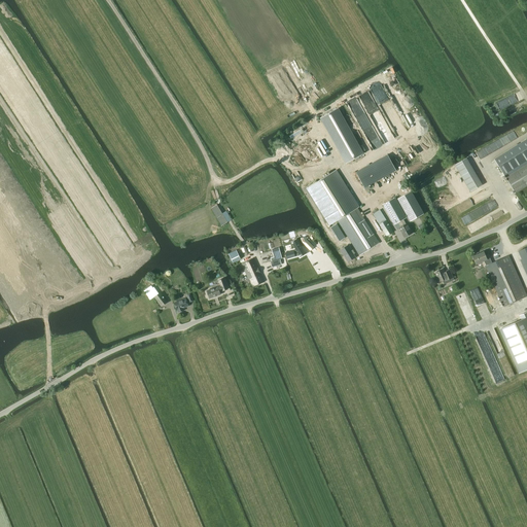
[(339,108),(322,117),(347,163),(363,153),(339,108)]
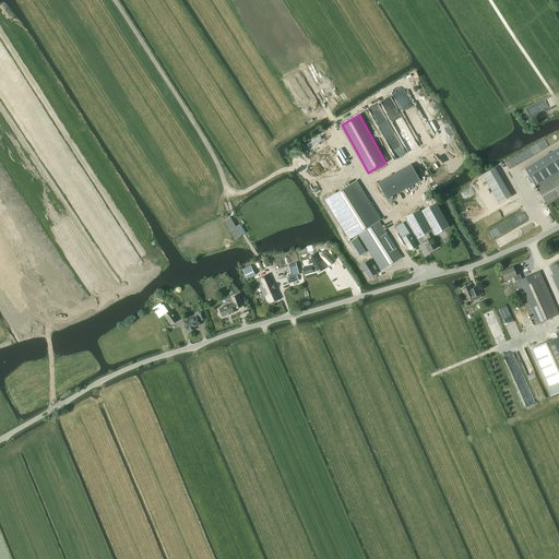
[(452,143),(417,164),(428,183),(464,164),(452,143)]
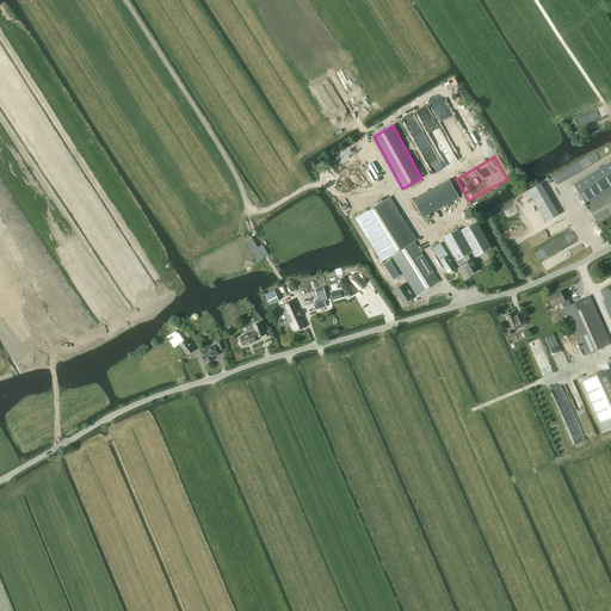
[(610,215),(610,214),(610,162),(573,186),(597,224),(610,215)]
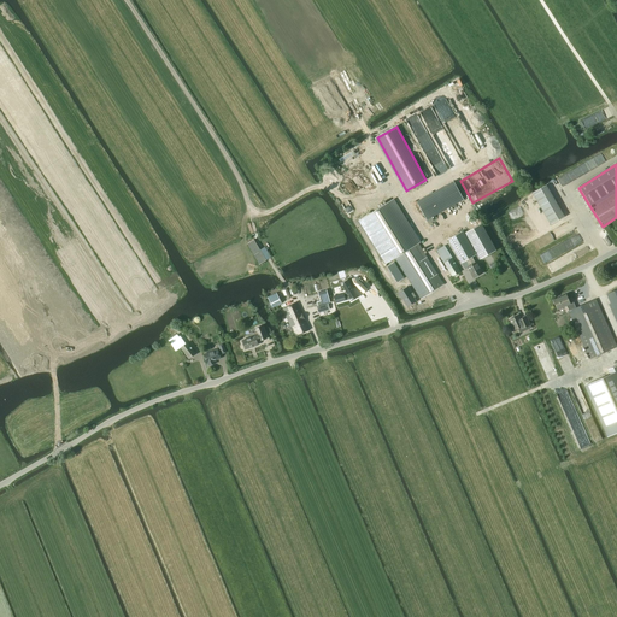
[(454,183),(418,204),(427,219),(464,199),(454,183)]
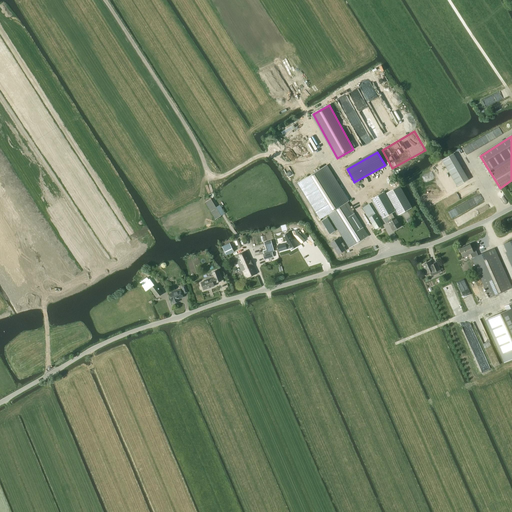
[(453,154),(442,160),(457,186),(468,180),(453,154)]
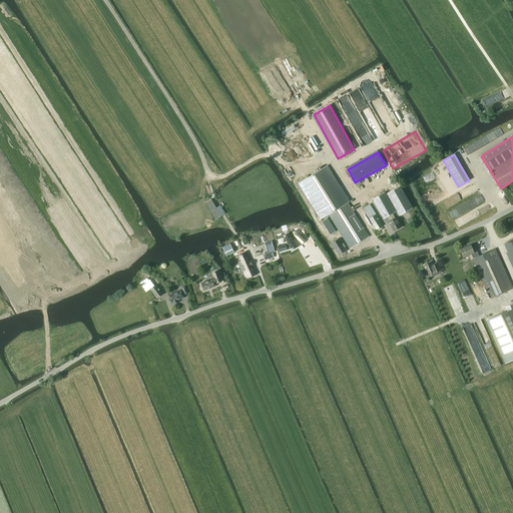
[(320,219),(329,214),(348,202),(350,201),(328,165),(298,184),(320,219)]
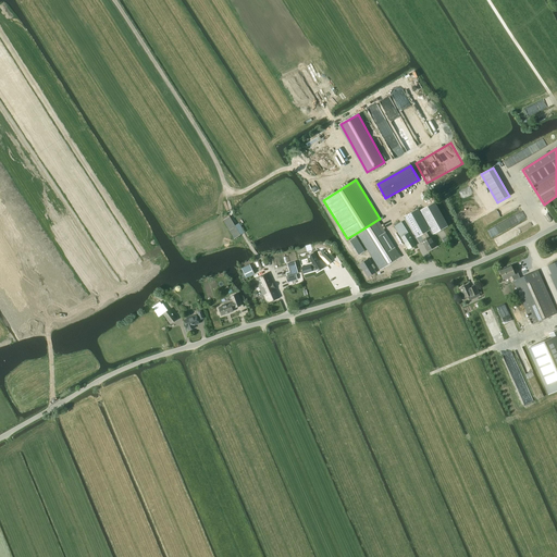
[(435,202),(420,210),(433,234),(448,226),(435,202)]
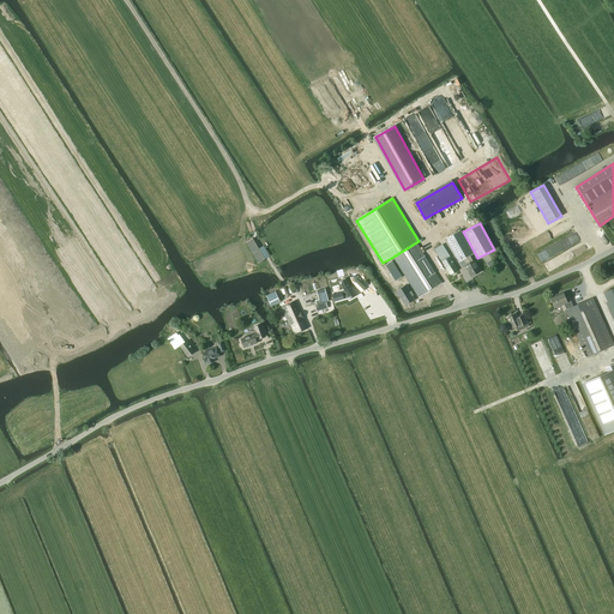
[(461,230),(446,239),(458,262),(459,262),(464,259),(470,256),(473,254),(474,253),(461,230)]
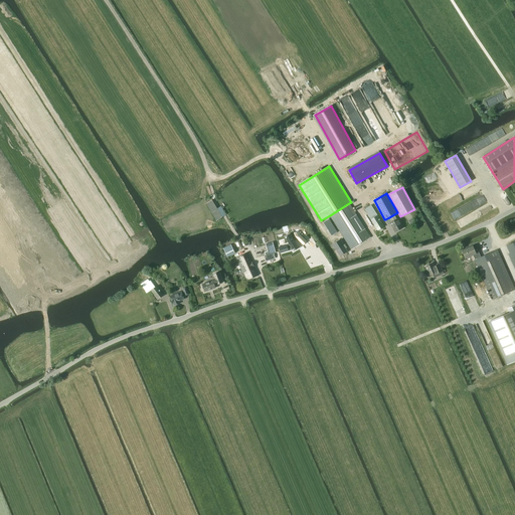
[(216,220),(222,217),(212,200),(206,203),(216,220)]
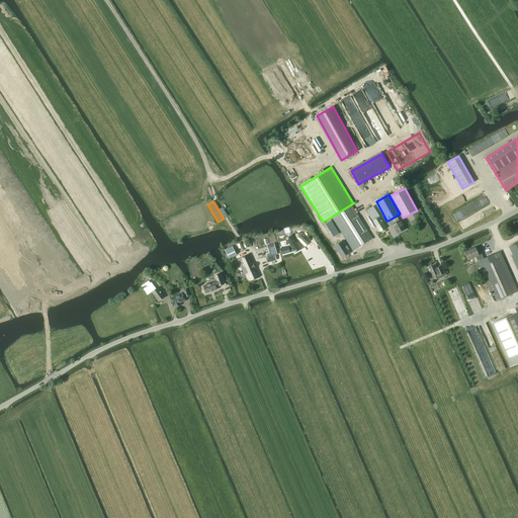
[(372,239),(351,204),(332,217),(353,251),(372,239)]
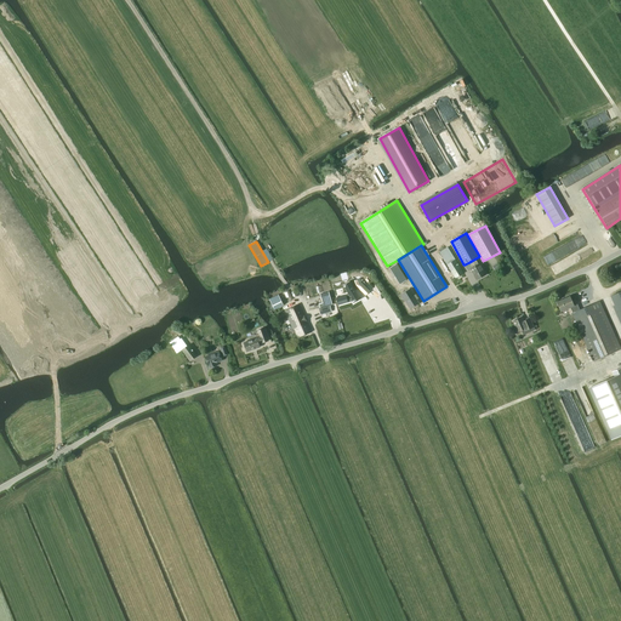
[(455,278),(463,273),(448,248),(439,252),(455,278)]
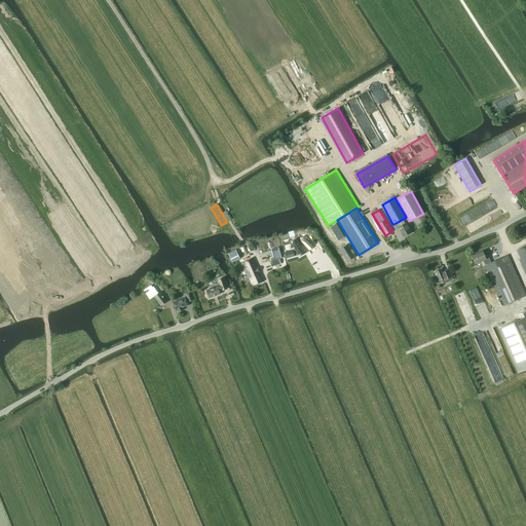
[(403,219),(398,222),(400,227),(398,227),(404,237),(412,233),(406,223),(405,224),(403,219)]
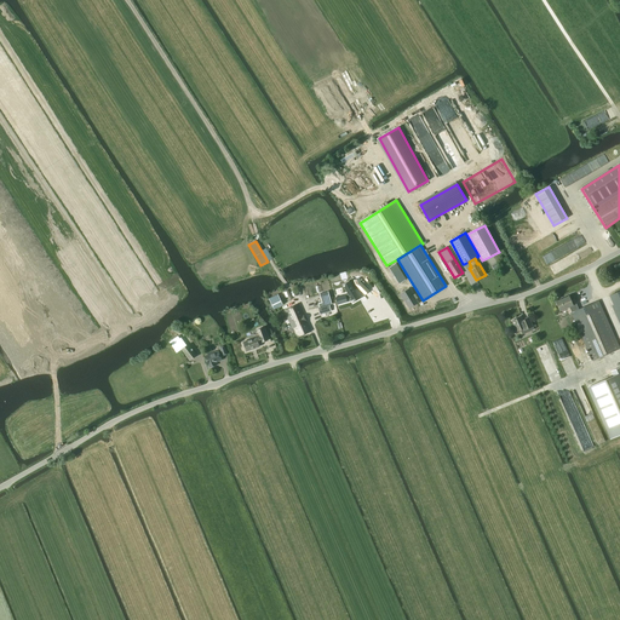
[(400,283),(406,280),(396,264),(390,268),(400,283)]
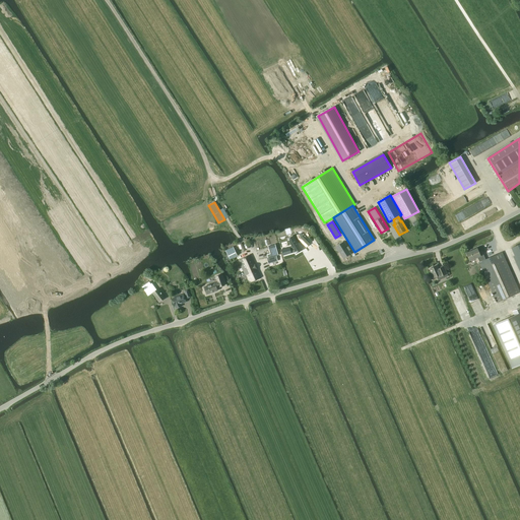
[(310,244),(303,237),(298,238),(299,243),(301,242),(307,248),(310,244)]
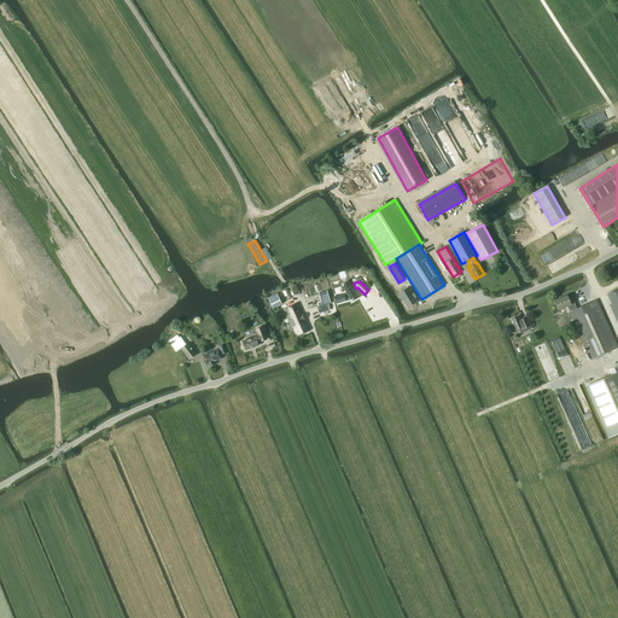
[(334,296),(336,301),(348,297),(349,298),(354,296),(345,283),(340,285),(345,293),(334,296)]
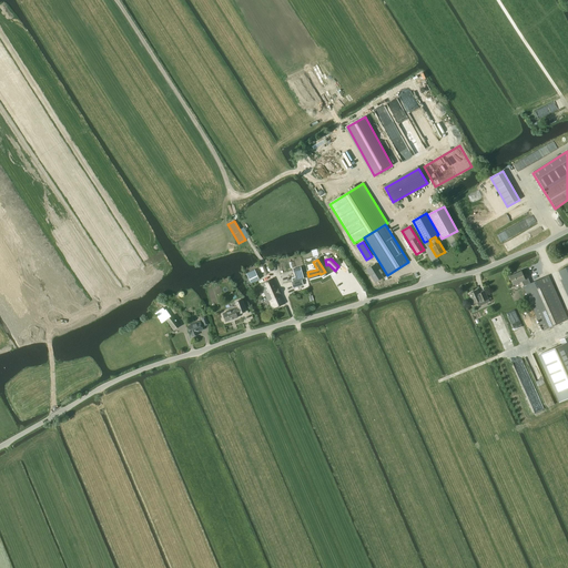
[(251,282),(266,274),(263,265),(246,273),(251,282)]
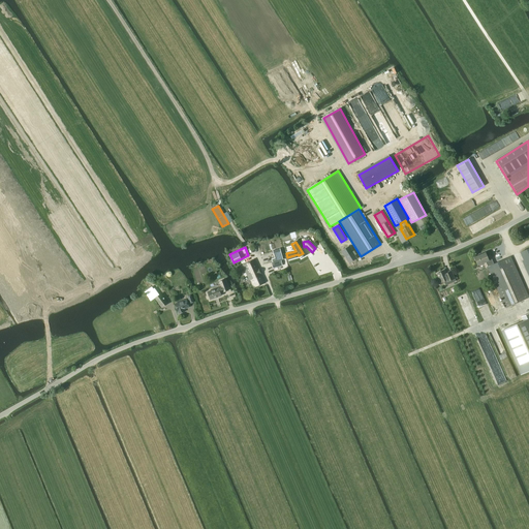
[(528,248),(520,252),(524,260),(522,261),(528,276),(528,248)]
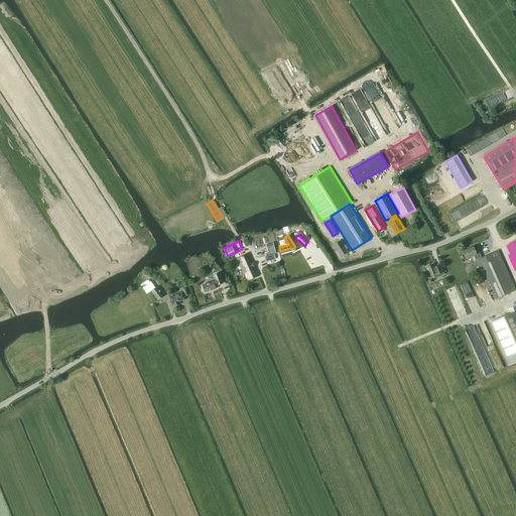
[(268,252),(265,253),(266,255),(276,252),(273,243),(266,245),(268,252)]
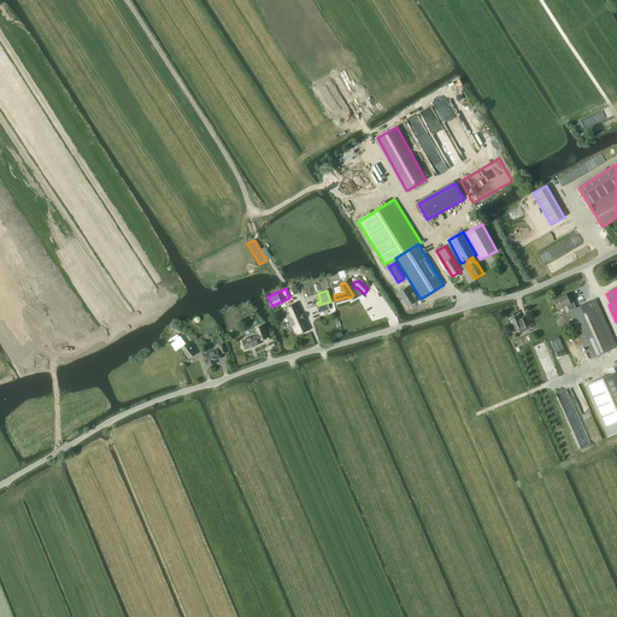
[(407,306),(416,301),(413,297),(415,297),(412,292),(403,298),(407,306)]
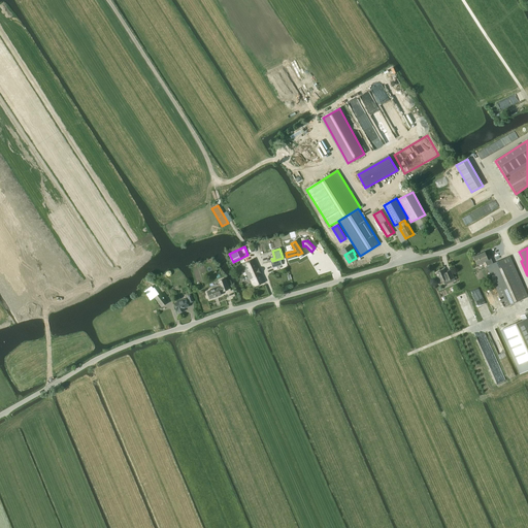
[(485,252),(473,257),(477,265),(485,262),(487,266),(493,263),(491,259),(488,260),(485,252)]
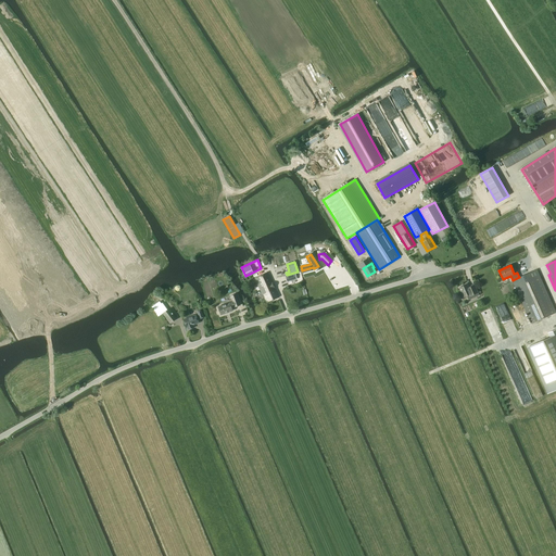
[(513,280),(512,280),(531,324),(555,312),(536,269),(519,277),(513,280)]
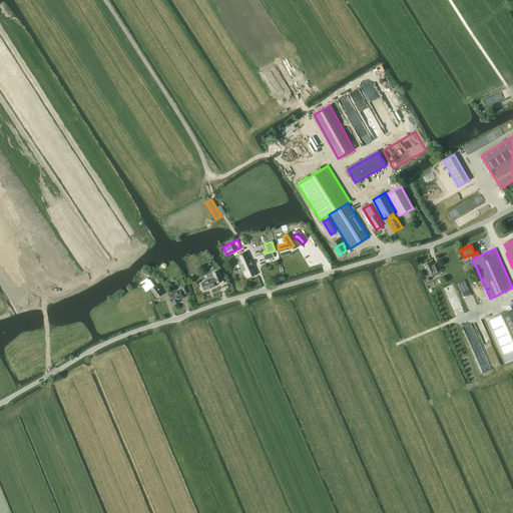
[(235,257),(240,268),(246,266),(247,268),(253,265),(247,251),(235,257)]
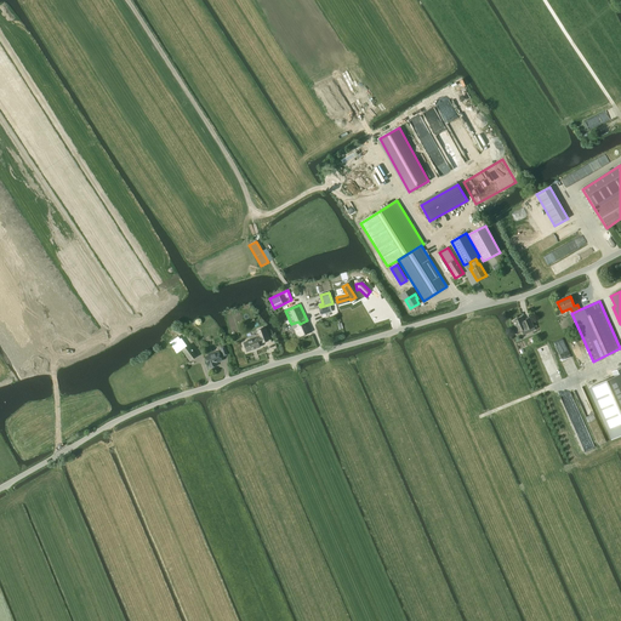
[(517,332),(522,330),(523,332),(530,329),(531,331),(535,330),(531,323),(525,325),(523,318),(513,322),(517,332)]
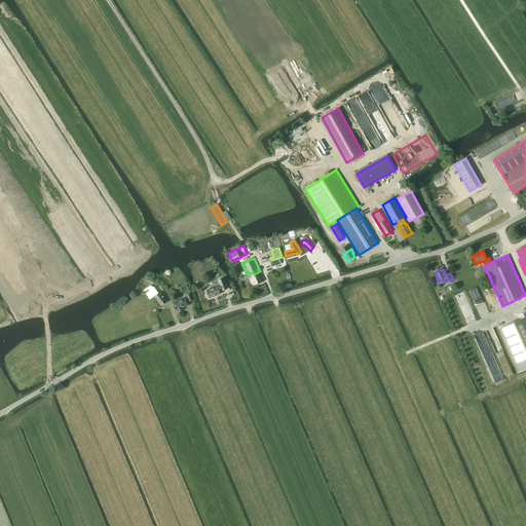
[(253,272),(247,274),(249,278),(250,278),(253,286),(264,282),(261,273),(260,271),(254,274),(253,272)]
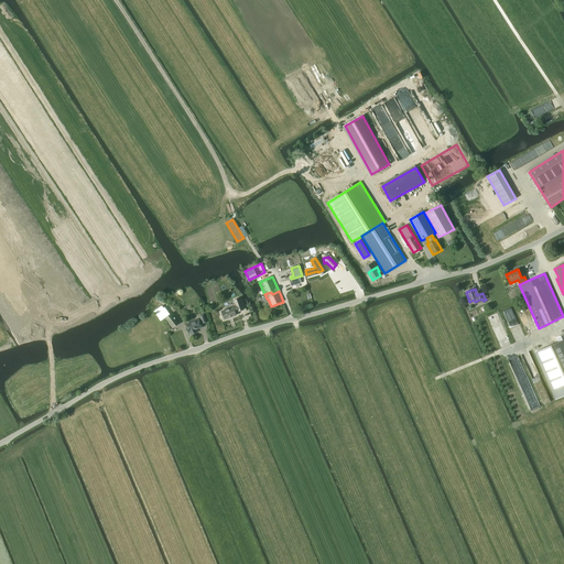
[(238,312),(243,310),(240,299),(235,300),(237,306),(234,307),(221,312),(224,320),(237,315),(236,312),(238,312)]
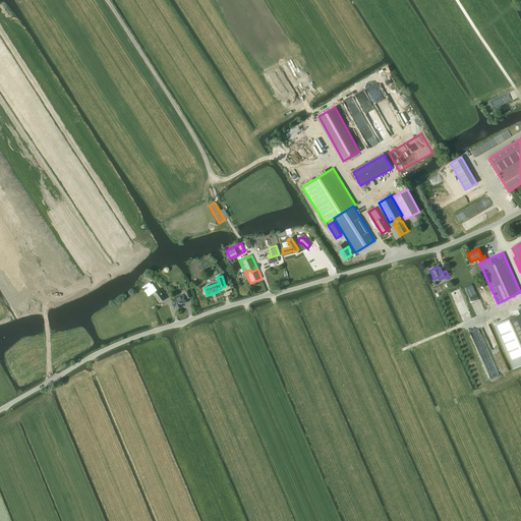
[(149,297),(153,294),(153,293),(157,290),(152,284),(151,285),(150,283),(142,288),(149,297)]
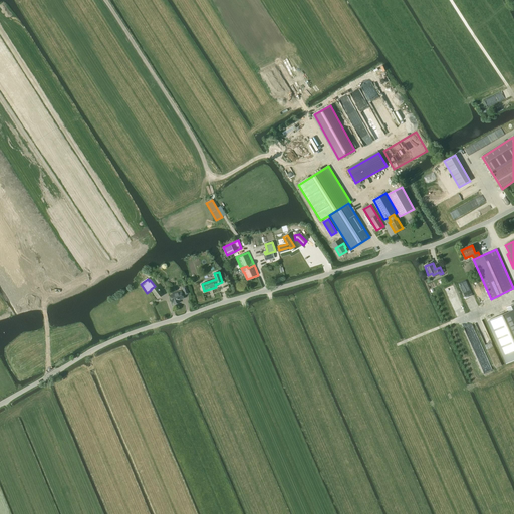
[(151,289),(151,290),(158,299),(163,295),(157,285),(155,286),(151,289)]
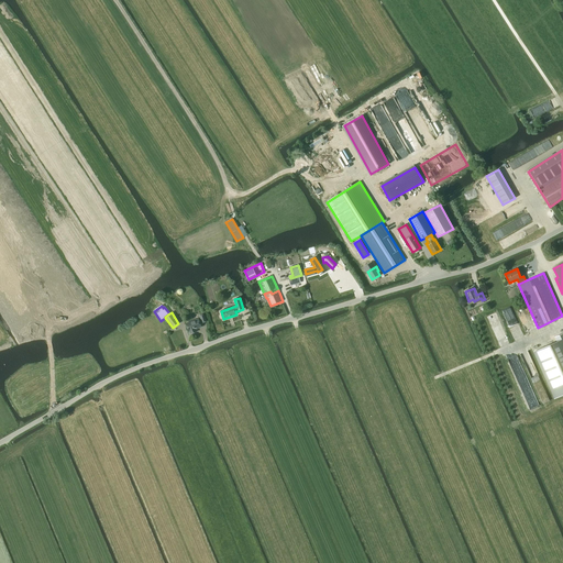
[(196,329),(201,327),(198,319),(186,323),(189,332),(189,331),(190,334),(196,332),(196,329)]
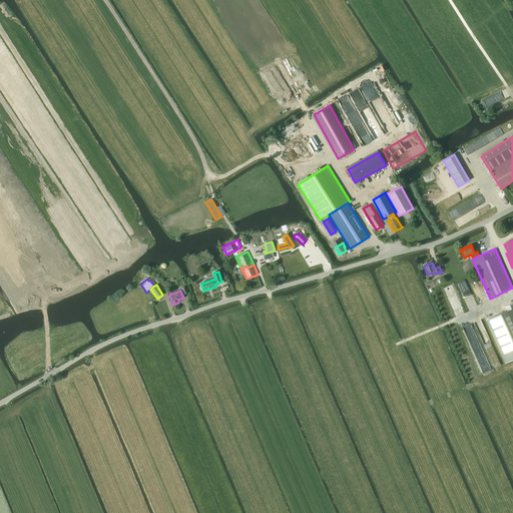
[(512,359),(512,325),(507,312),(487,321),(505,363),(512,359)]
